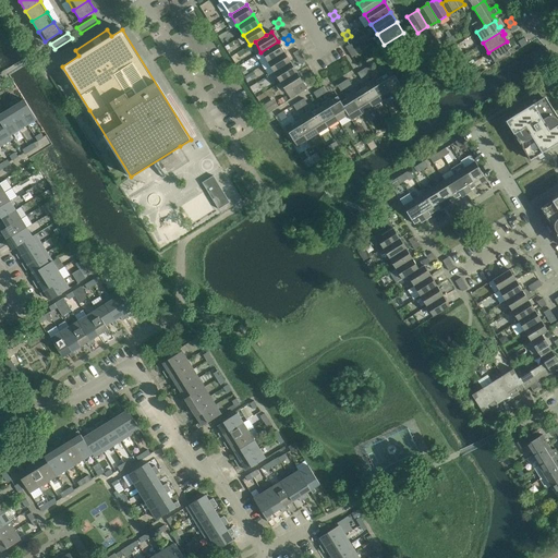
[(528,44),(523,38),(519,41),(522,47),(528,44)]
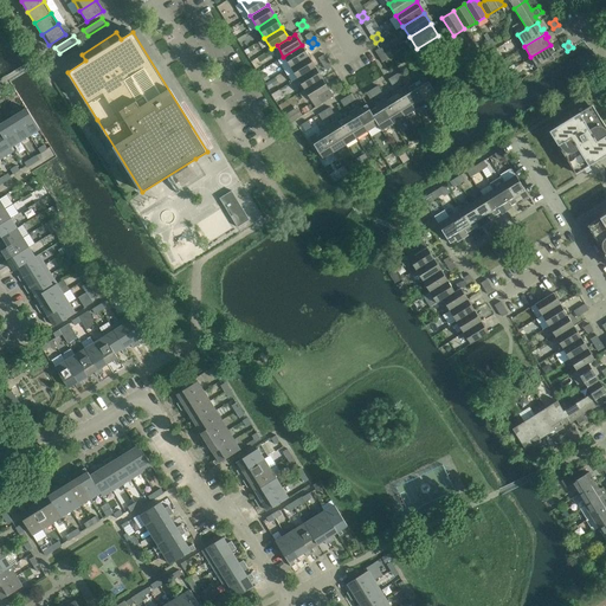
[(302,45),(283,57),(290,68),(308,56),(302,45)]
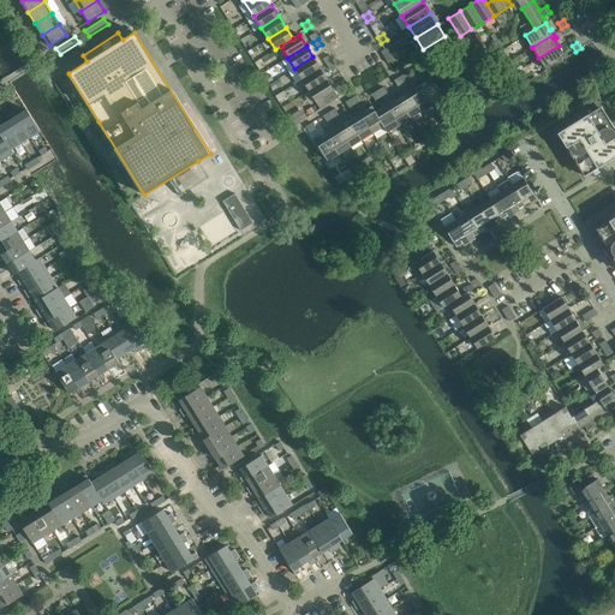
[(563,53),(559,46),(538,58),(545,70),(568,55),(565,52),(563,53)]
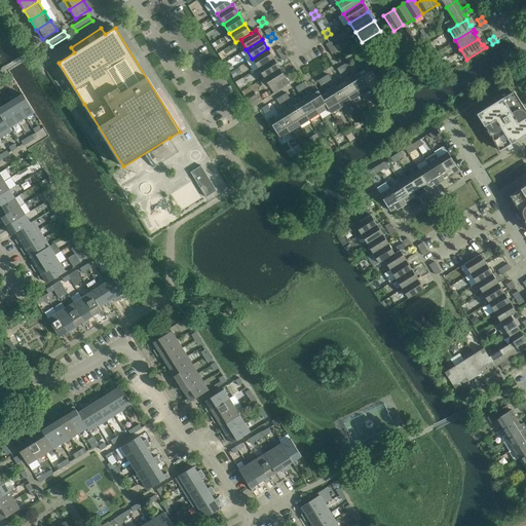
[(328,49),(333,46),(330,41),(325,44),(328,49)]
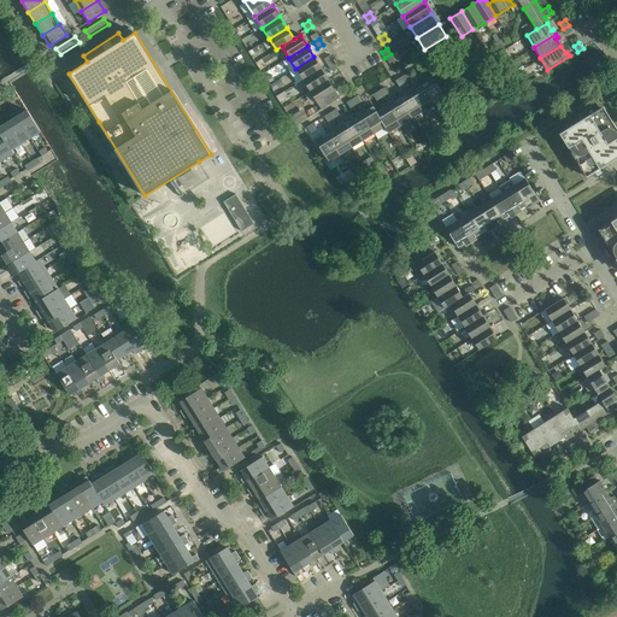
[(313,57),(295,69),(303,80),(321,69),(313,57)]
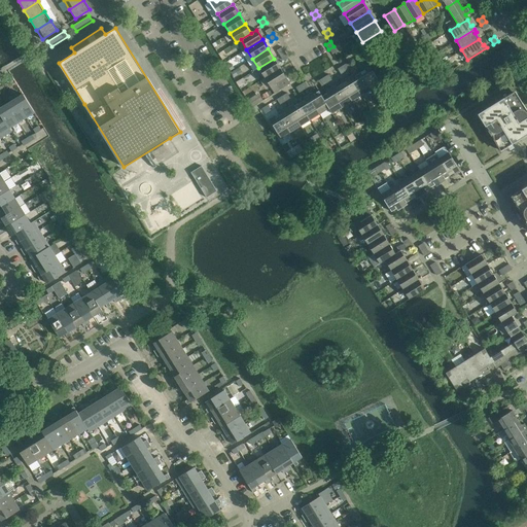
[(288,57),(285,51),(280,55),(283,61),(288,57)]
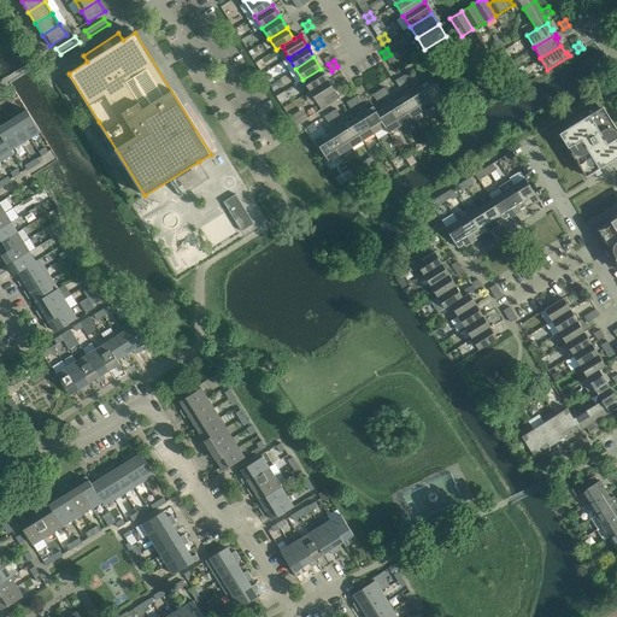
[(424,63),(418,66),(422,72),(428,69),(424,63)]
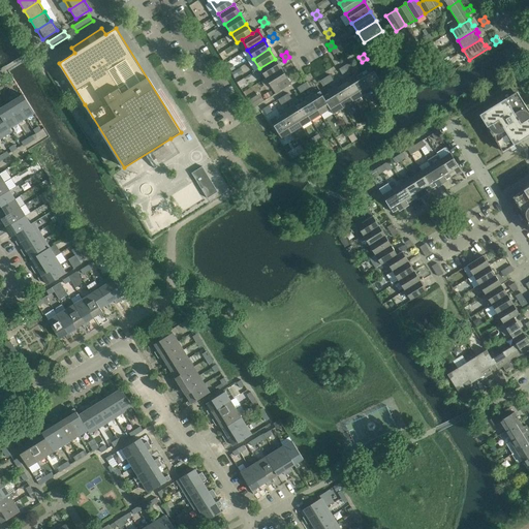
[(275,59),(259,68),(266,79),(281,68),(275,59)]
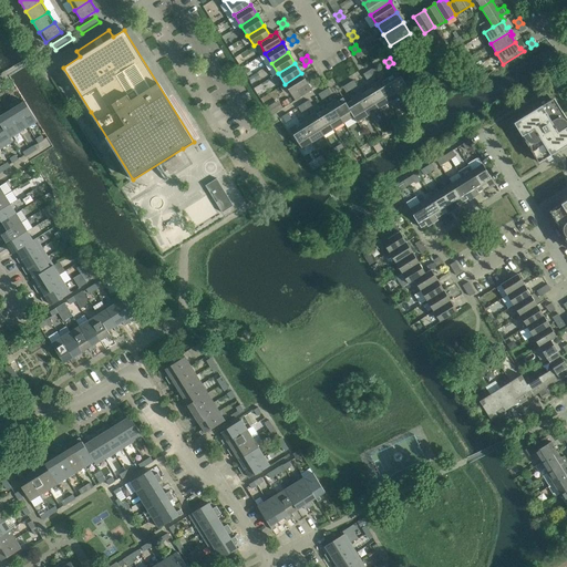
[(369,71),(372,76),(378,72),(373,66),(369,71)]
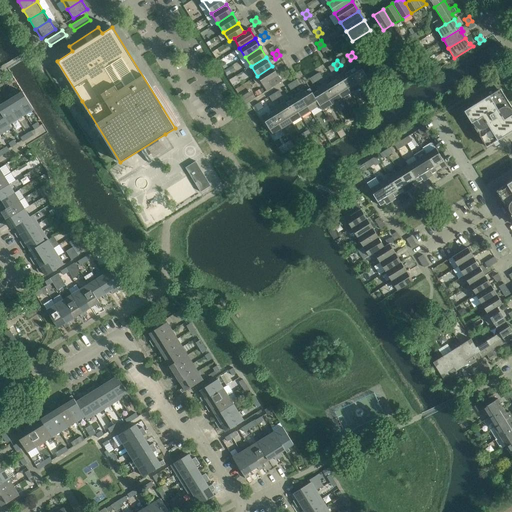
[(370,81),(358,63),(353,66),(354,67),(350,70),(360,87),(370,81)]
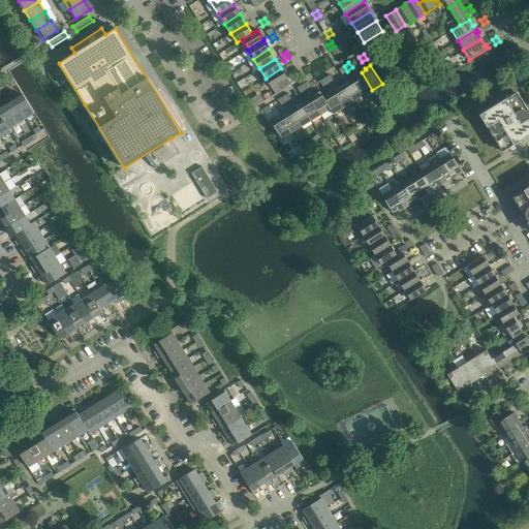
[(266,79),(275,94),(280,90),(277,85),(287,79),(281,68),(266,79)]
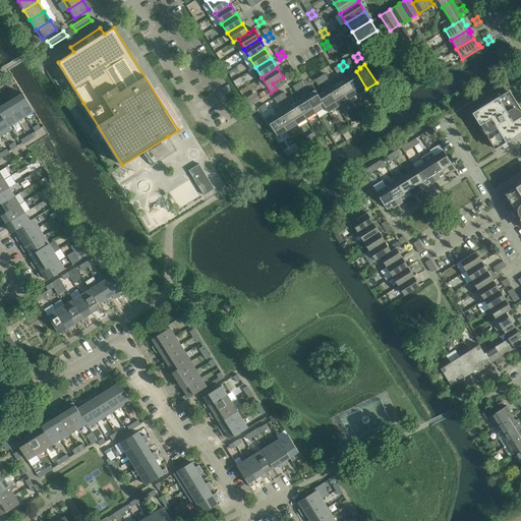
[(350,73),(345,76),(357,95),(366,89),(356,71),(351,74),(350,73)]
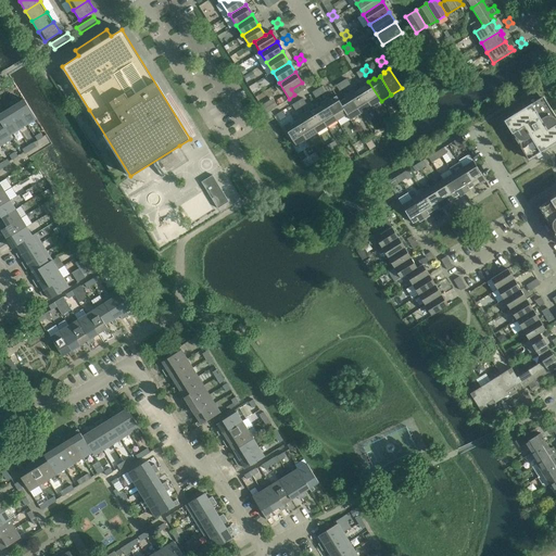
[(341,81),(344,87),(350,84),(346,78),(341,81)]
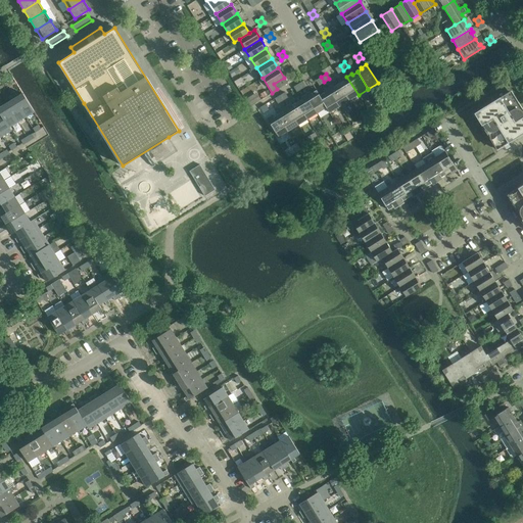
[(338,84),(348,100),(359,95),(346,77),(342,80),(343,81),(338,84)]
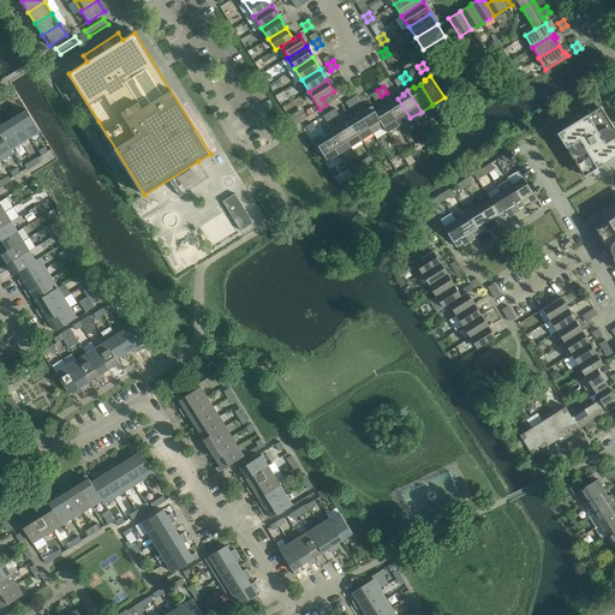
[(351,99),(345,102),(348,108),(354,105),(351,99)]
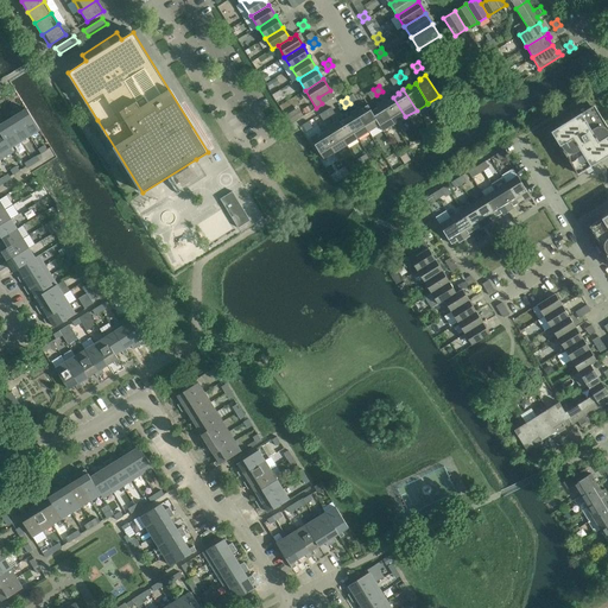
[(387,99),(381,102),(394,124),(405,116),(393,97),(388,101),(387,99)]
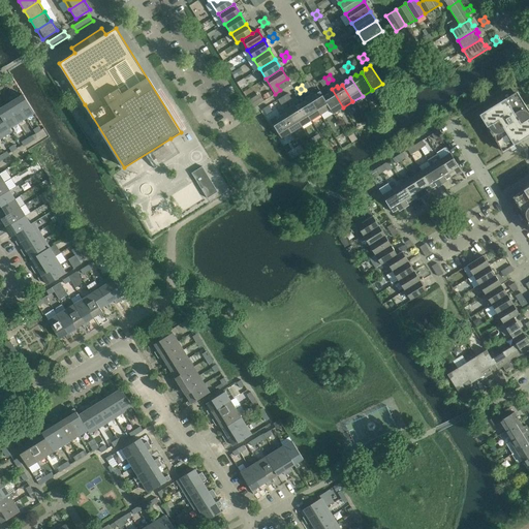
[(330,109),(333,114),(343,107),(332,89),(327,92),(328,94),(323,96),(322,97),(330,109)]
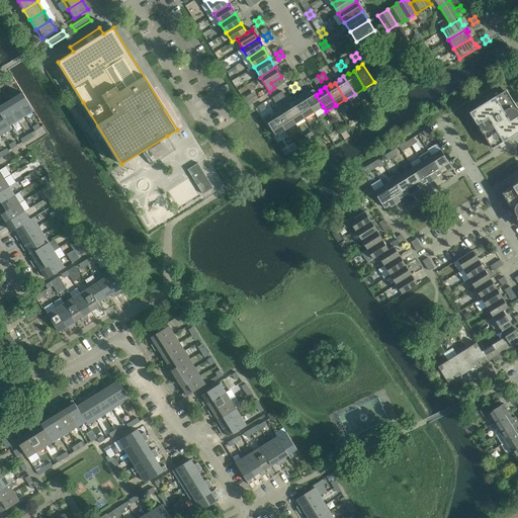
[(314,112),(323,106),(316,95),(317,94),(313,89),(309,92),(308,91),(303,94),(314,112)]
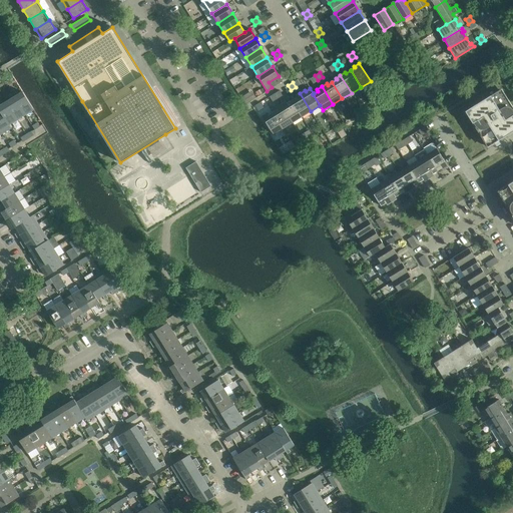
[(491,144),(507,135),(512,130),(512,107),(501,88),(465,111),(474,124),(487,147),(491,144)]
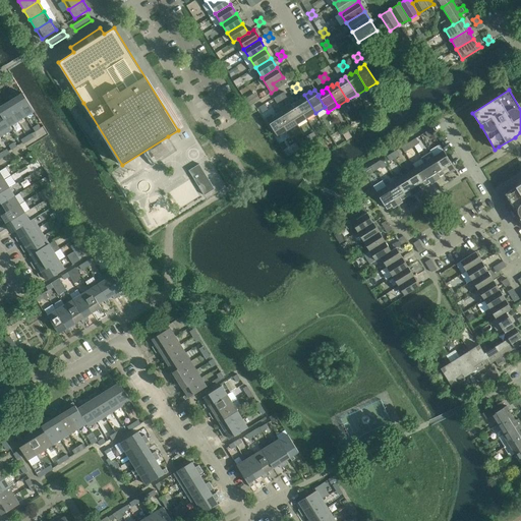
[(278,95),(281,100),(286,97),(283,92),(278,95)]
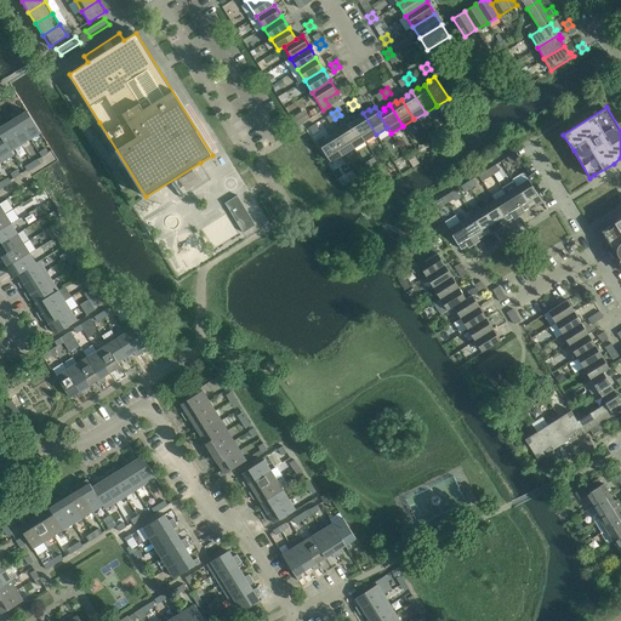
[(40,132),(27,110),(21,115),(18,110),(15,113),(30,138),(40,132)]
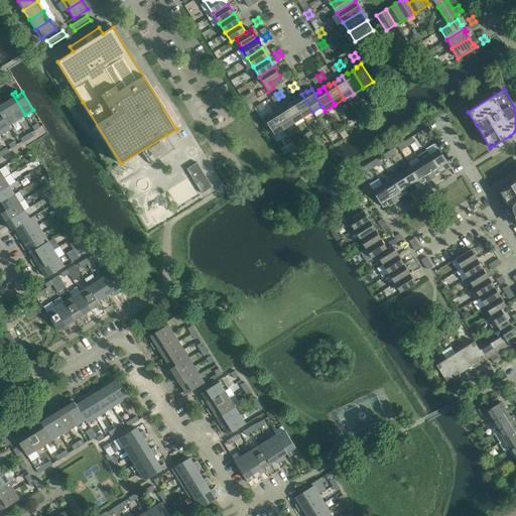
[(6,103),(17,120),(25,115),(12,94),(9,96),(11,99),(6,103)]
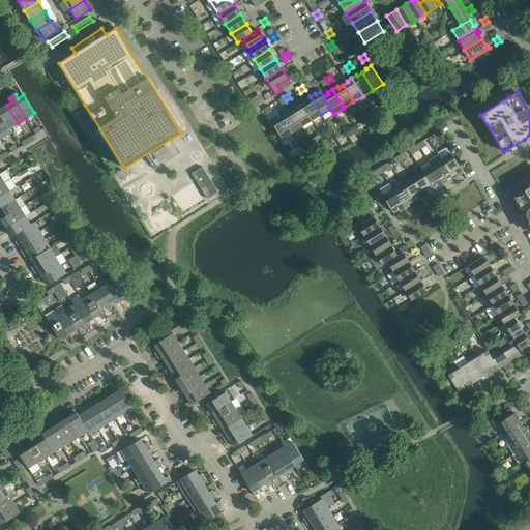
[(305,100),(301,104),(312,121),(321,115),(310,96),(304,99),(305,100)]
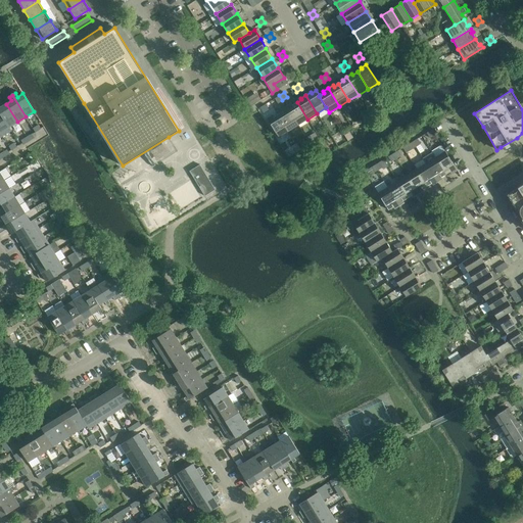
[(286,106),(298,125),(307,120),(297,102),(292,105),(291,103),(286,106)]
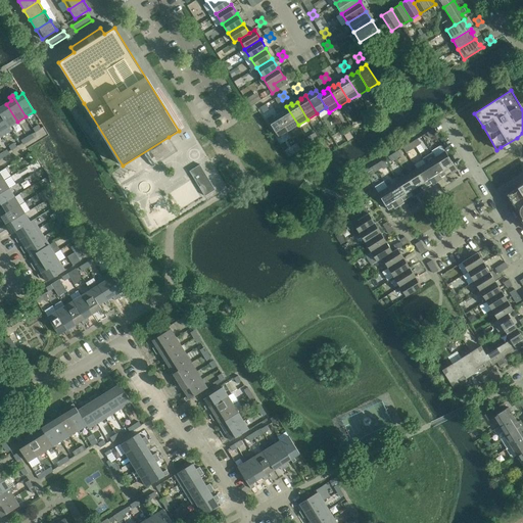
[(0,113),(9,127),(17,122),(6,104),(1,107),(0,105),(0,113)]
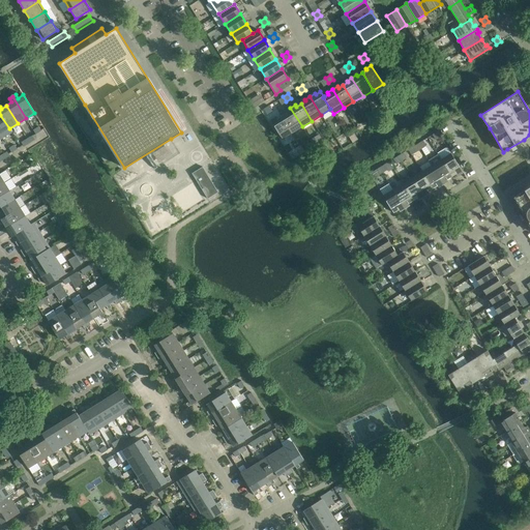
[(268,106),(263,109),(266,114),(271,111),(268,106)]
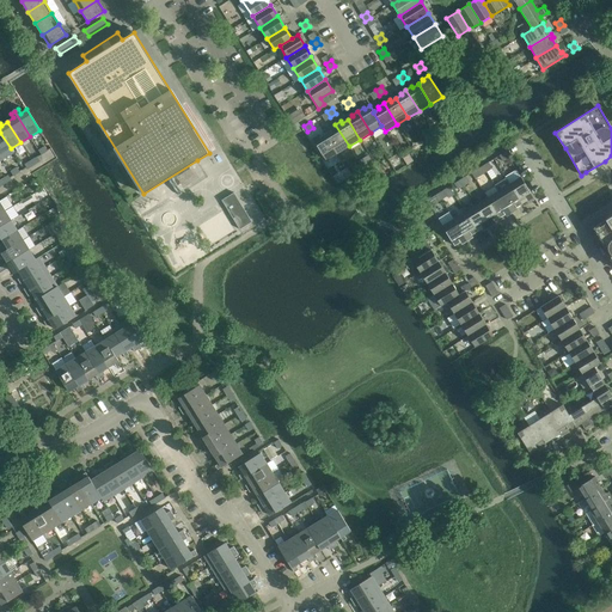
[(330,130),(325,134),(337,153),(349,146),(335,124),(329,128),(330,130)]
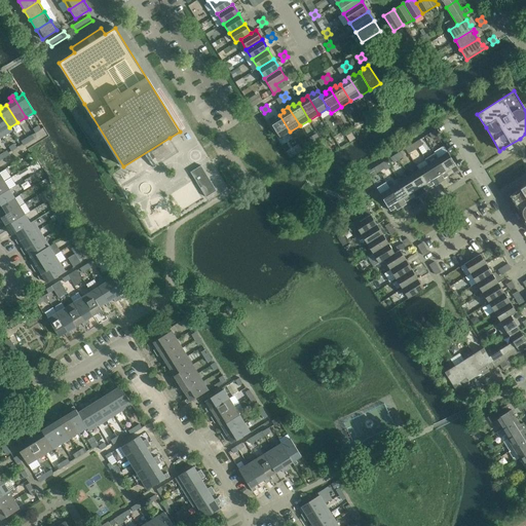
[(0,133),(2,137),(11,132),(9,127),(0,114),(0,133)]
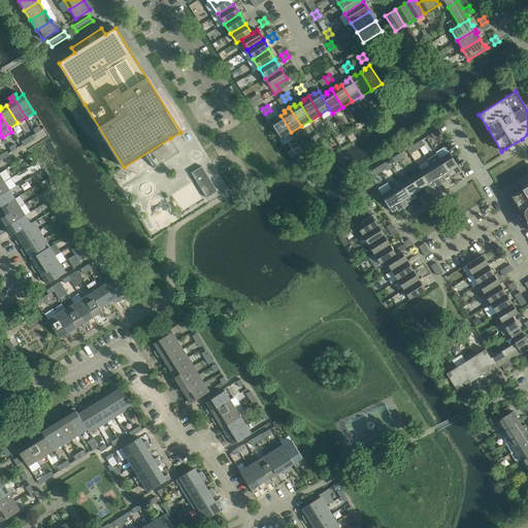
[(291,132),(281,116),(275,119),(274,117),(269,120),(282,138),(291,132)]
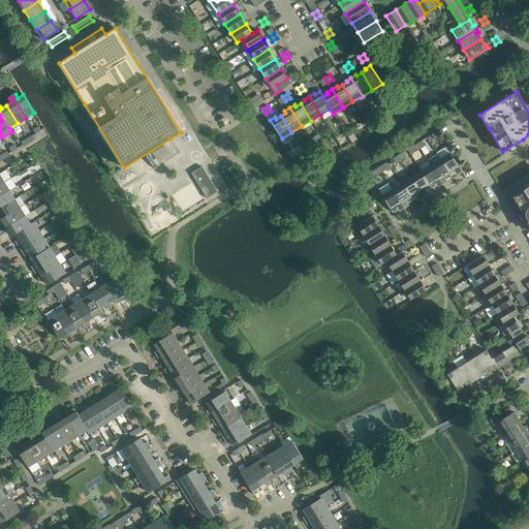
[(436,131),(431,134),(435,139),(440,136),(436,131)]
